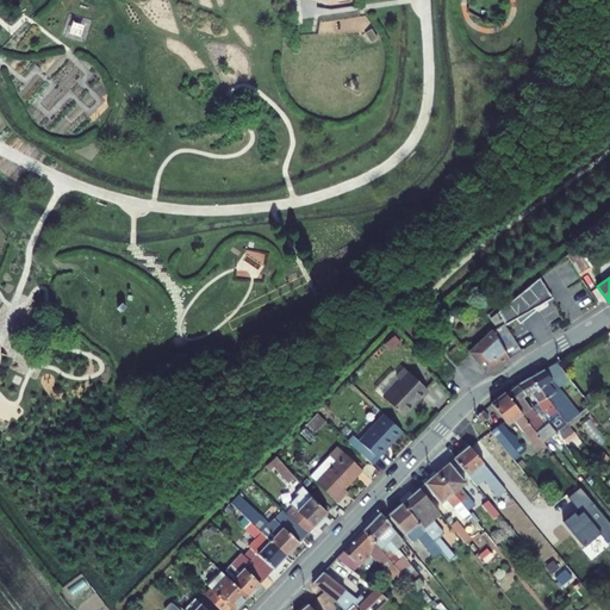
[(555,297),(545,280),(503,316),(510,327),(518,321),(523,325),(540,311),(537,309),(555,297)]
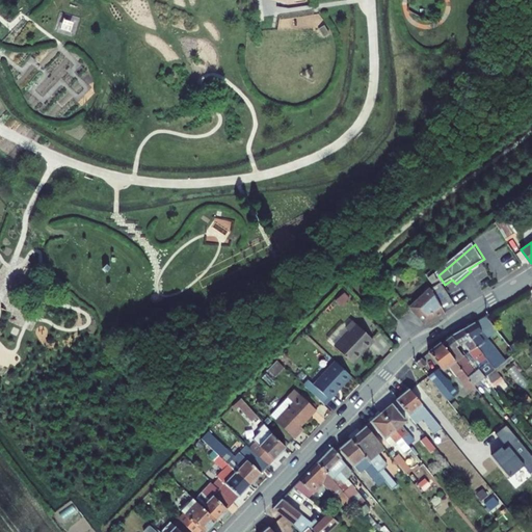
[(96,250),(94,257),(111,262),(113,256),(96,250)]
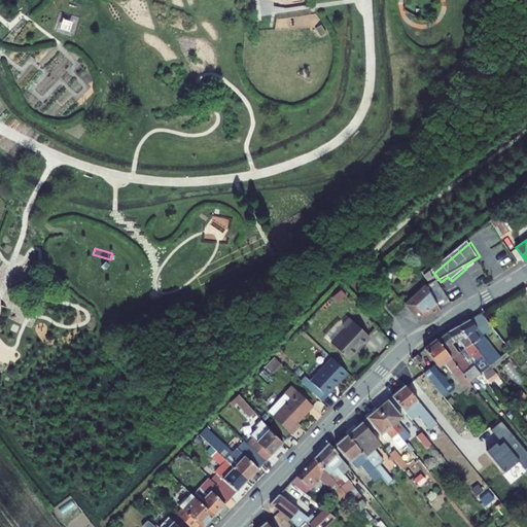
[(454,304),(441,282),(432,288),(431,287),(410,305),(424,322),(454,304)]
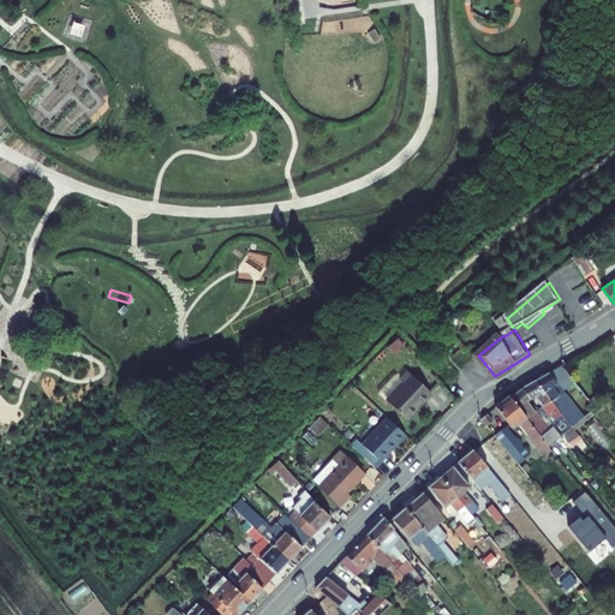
[(565,363),(539,378),(569,427),(573,423),(562,405),(566,402),(561,394),(578,383),(565,363)]
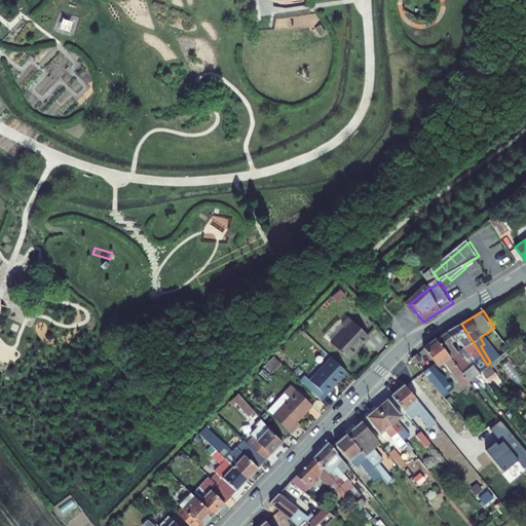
[(332,343),(347,359),(369,336),(348,316),(341,325),(346,329),(332,343)]
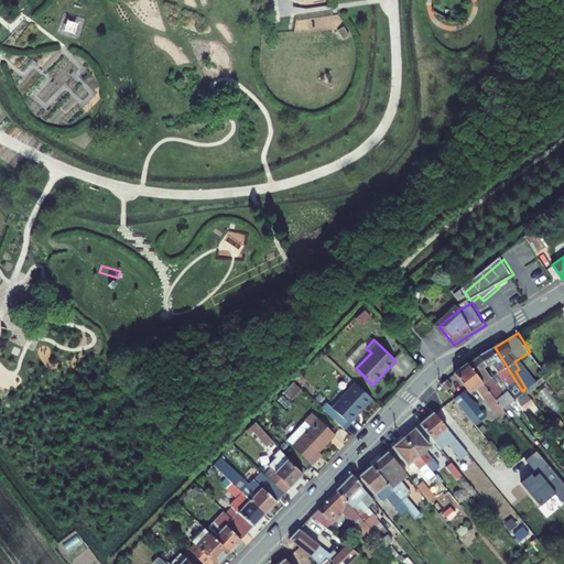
[(522,391),(495,347),(479,355),(486,366),(494,376),(500,372),(510,387),(506,390),(512,399),(516,397),(519,394),(522,391)]
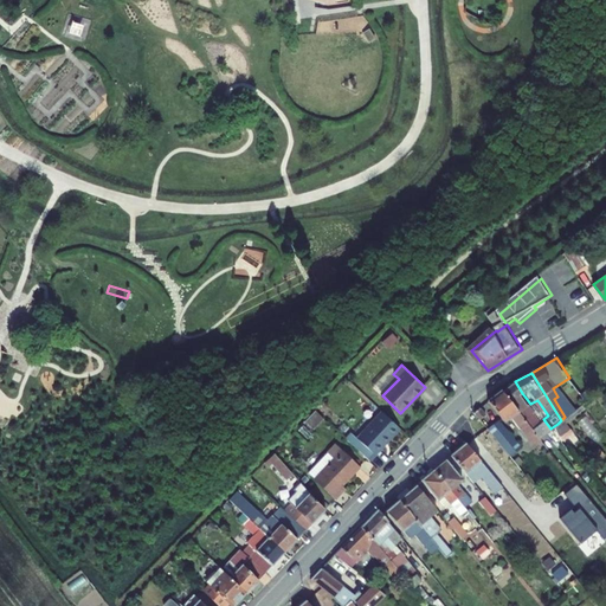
[(522,393),(515,381),(504,389),(520,412),(528,406),(520,394),(522,393)]
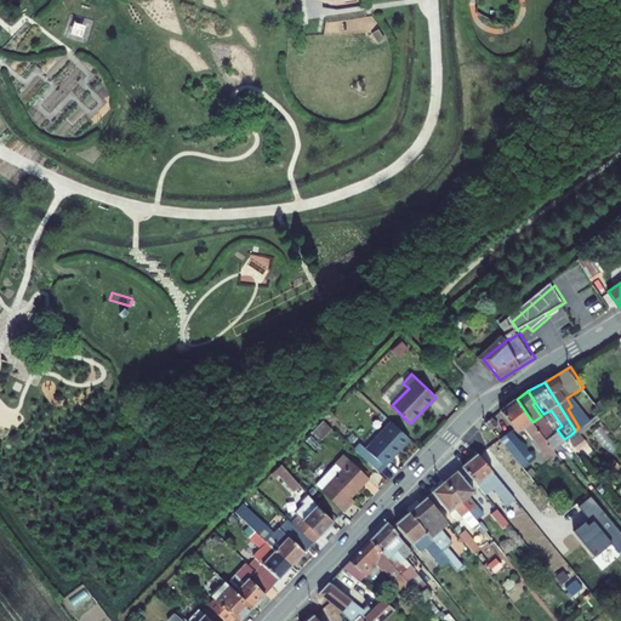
[(533,422),(517,399),(503,410),(520,432),(525,428),(547,456),(556,450),(533,422)]
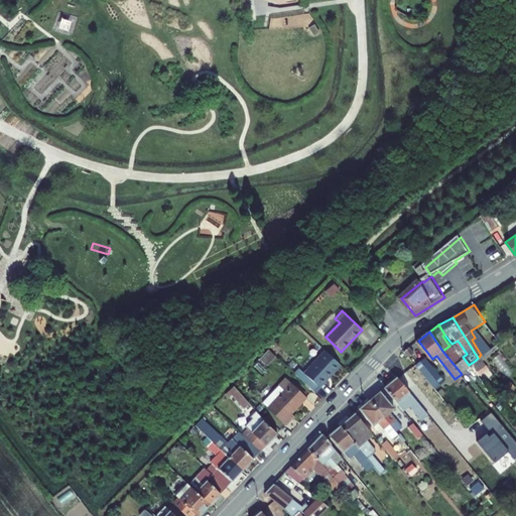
[(417,355),(411,347),(406,351),(412,358),(417,355)]
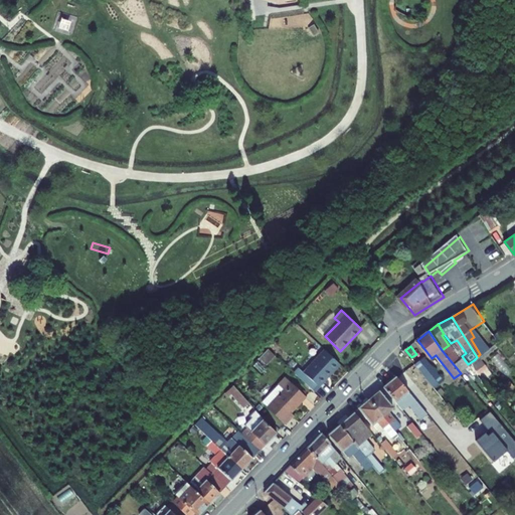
[(268,350),(259,359),(266,365),(274,356),(268,350)]
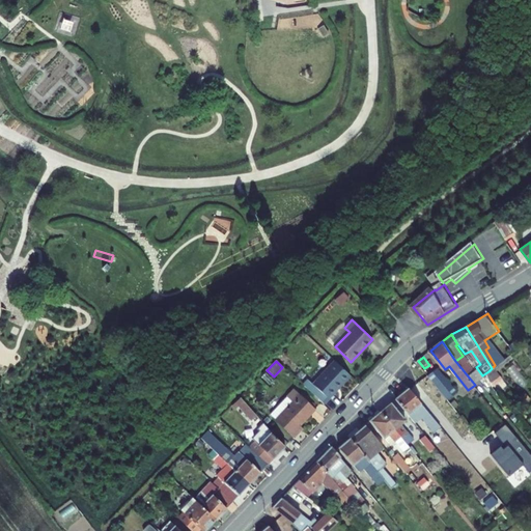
[(351,376),(334,362),(312,384),(308,380),(303,386),(323,404),(351,376)]
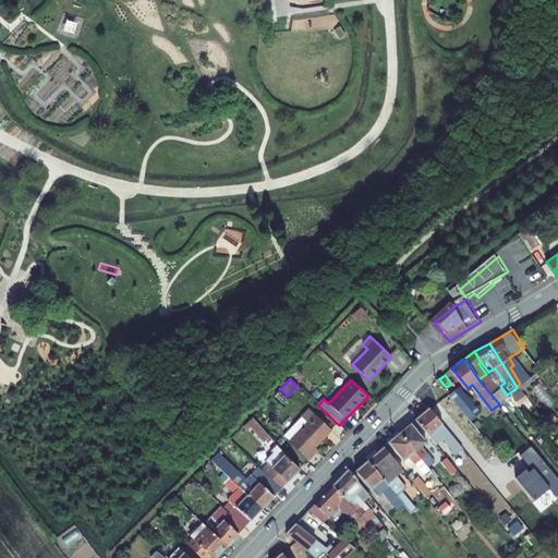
[(507,395),(500,386),(495,390),(501,399),(507,395)]
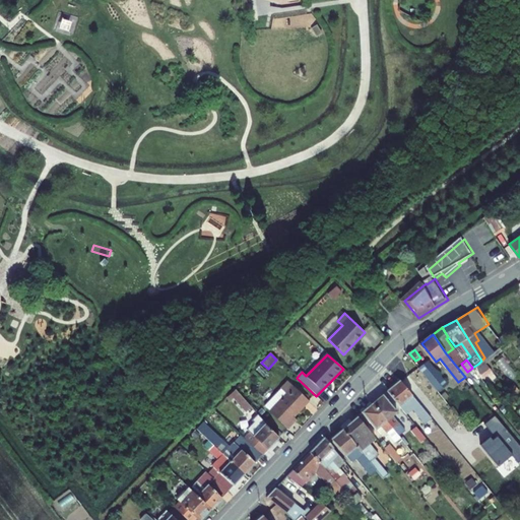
[(421,369),(428,376),(439,390),(441,392),(449,385),(431,362),(421,369)]
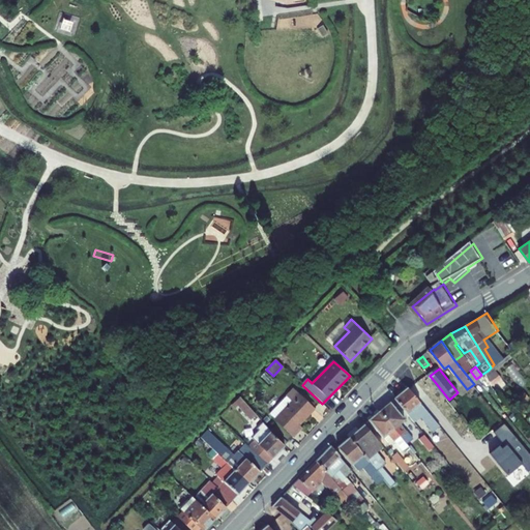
[(499,385),(488,371),(484,373),(486,381),(493,389),(499,385)]
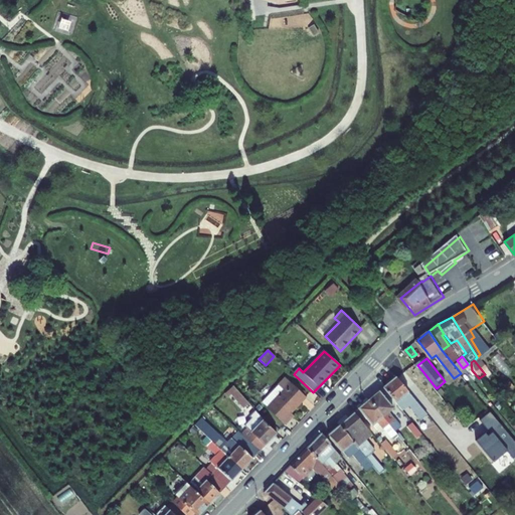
[(435,386),(423,372),(412,381),(423,394),(435,386)]
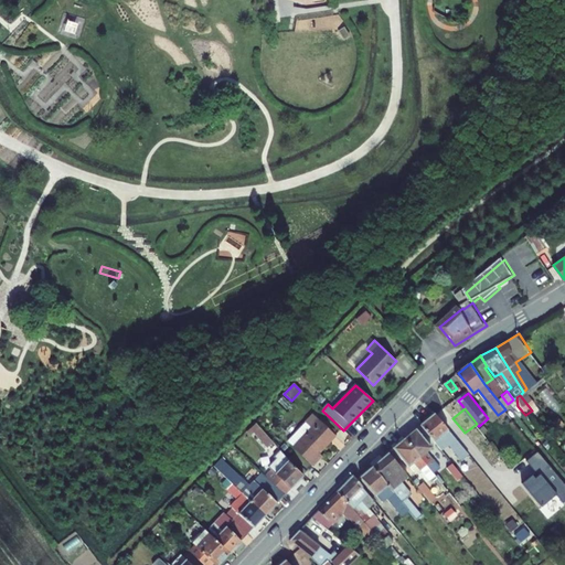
[(437,411),(420,424),(435,443),(451,429),(437,411)]
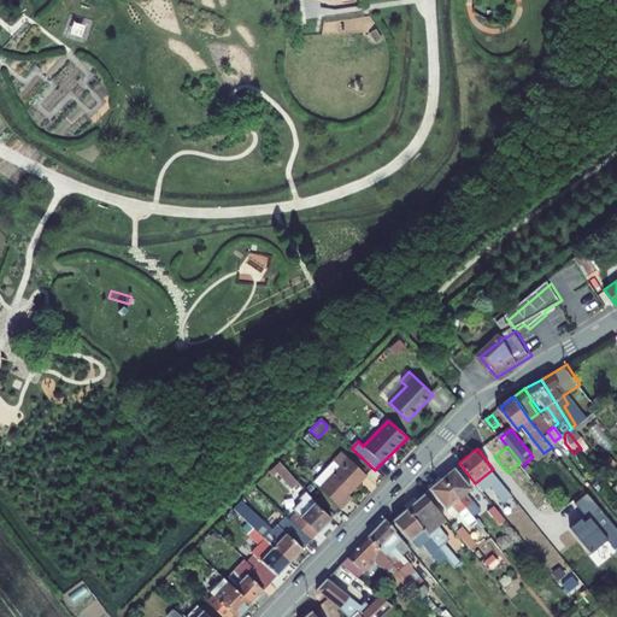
[(336,456),(310,483),(338,510),(344,503),(341,499),(360,479),(336,456)]
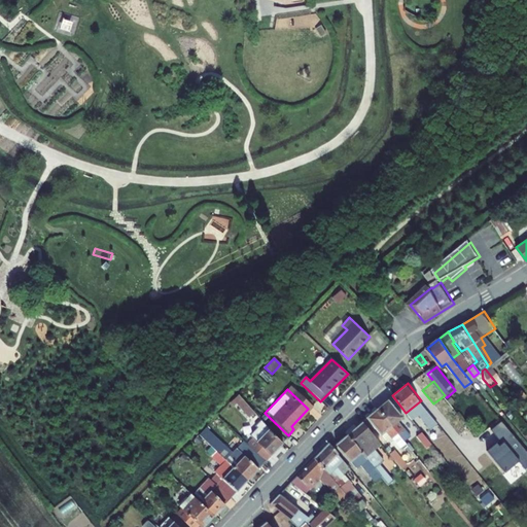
[(237,396),(231,402),(246,420),(253,414),(237,396)]
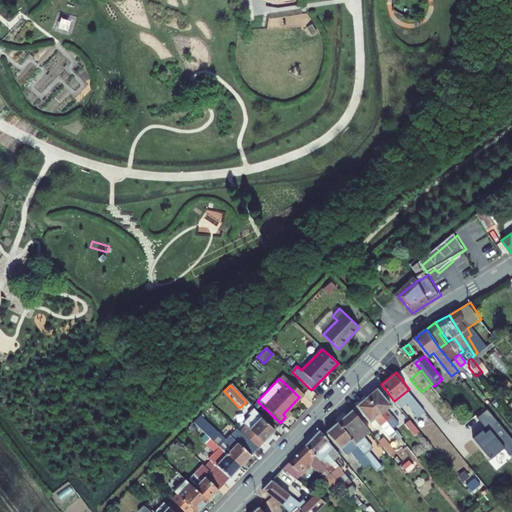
[(377,388),(367,396),(388,422),(393,418),(386,409),(391,405),(377,388)]
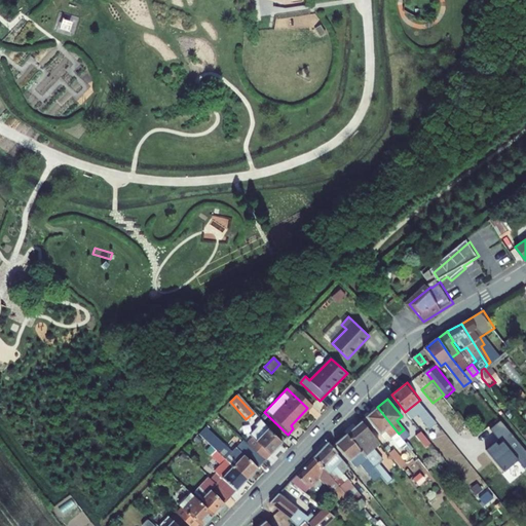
[(440,402),(428,411),(433,416),(439,423),(449,414),(440,402)]
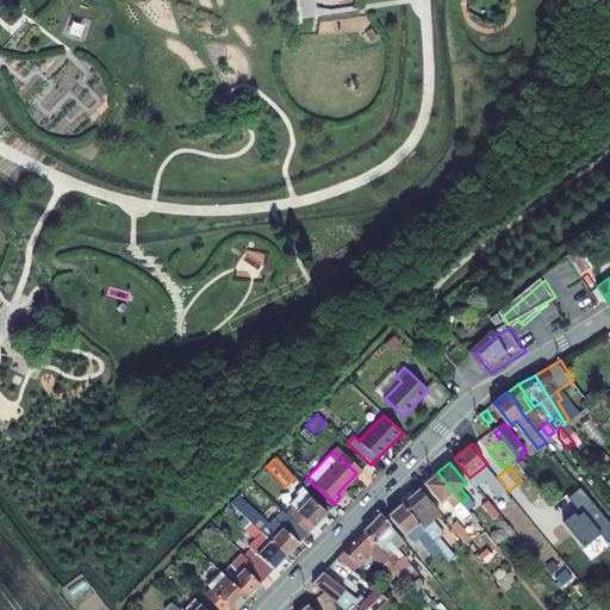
[(464,520),(471,514),(462,503),(437,472),(425,481),(452,512),(455,510),(464,520)]
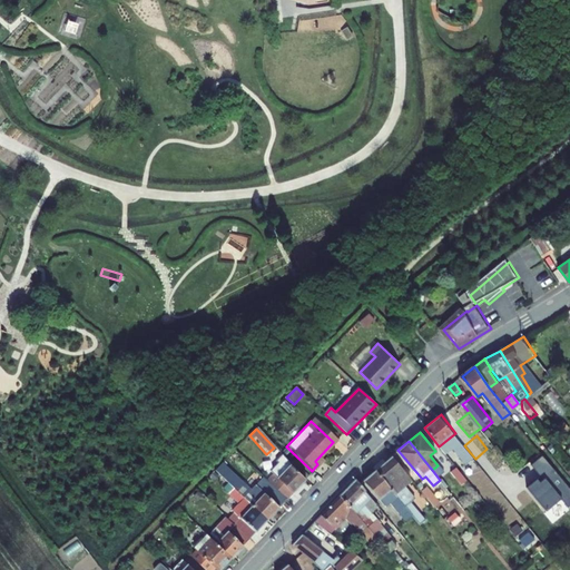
[(457,446),(463,455),(469,451),(464,445),(462,442),(457,446)]
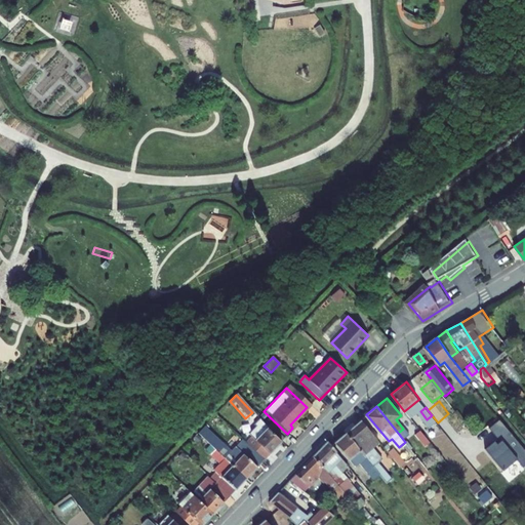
[(524,466),(524,449),(499,419),(488,428),(498,439),(485,450),(509,482),(524,466)]
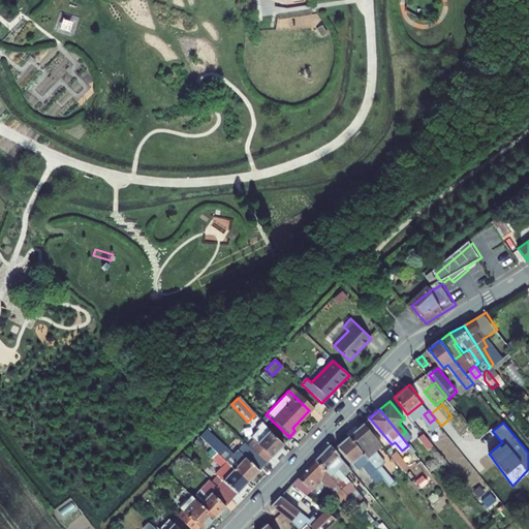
[(365,424),(349,436),(380,473),(389,467),(376,450),(382,445),(365,424)]
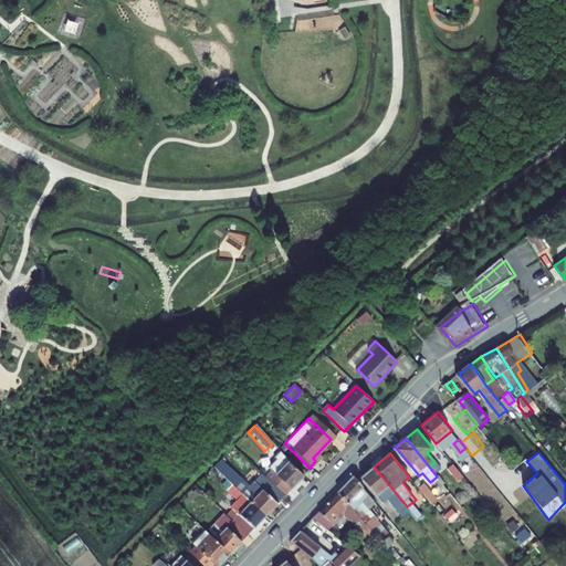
[(456,469),(447,457),(441,460),(451,472),(456,469)]
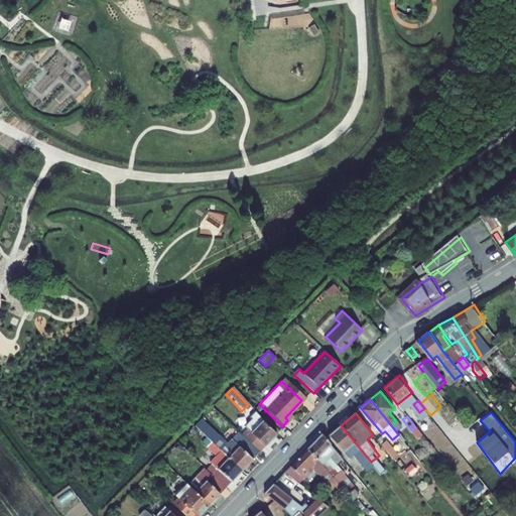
[(227,446),(200,420),(194,427),(220,454),(241,474),(259,455),(245,442),(238,435),(227,446)]
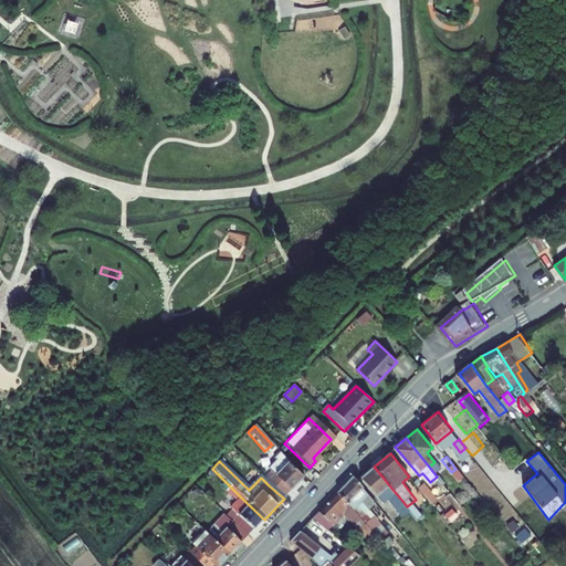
[(285,469),(269,485),(284,499),(303,480),(285,463),(283,467),(285,469)]
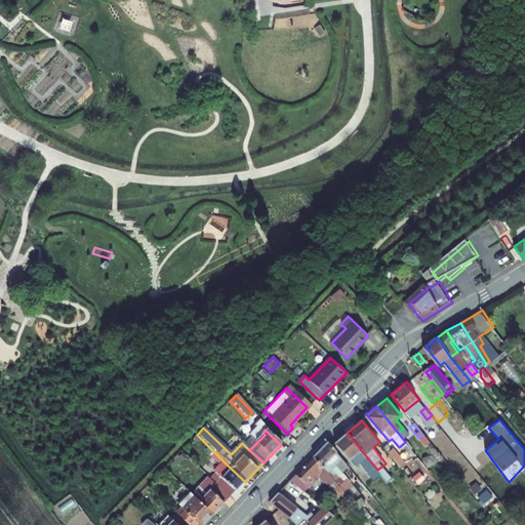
[(377,470),(347,433),(336,442),(356,467),(360,465),(369,477),(377,470)]
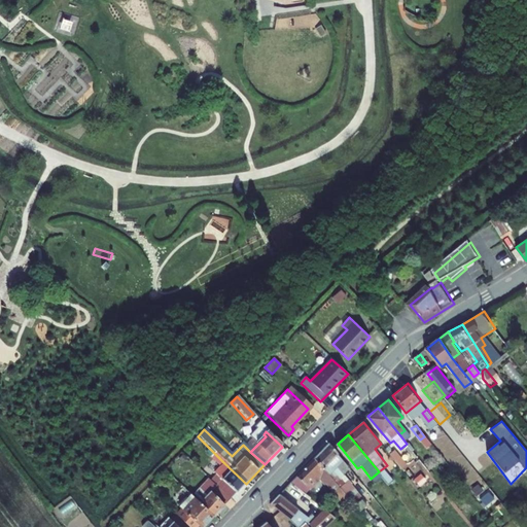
[(328,443),(314,458),(323,468),(338,454),(328,443)]
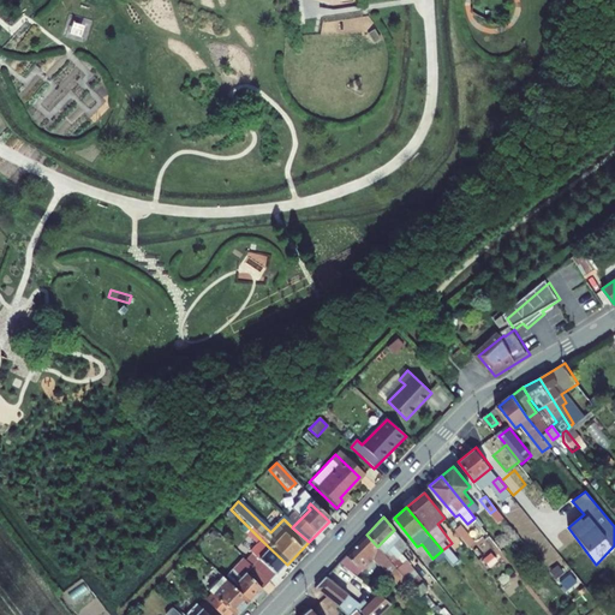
[(459,527),(454,531),(467,549),(472,545),(459,527)]
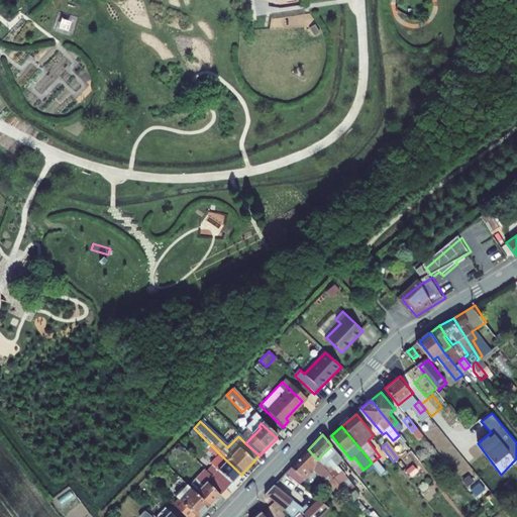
[(308,449),(287,472),(295,479),(306,468),(308,471),(312,467),(323,478),(329,472),(317,459),(308,449)]
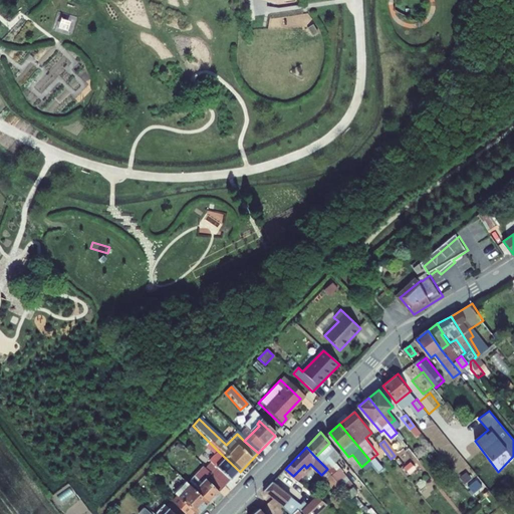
[(240,472),(219,452),(214,457),(222,464),(211,476),(224,489),(240,472)]
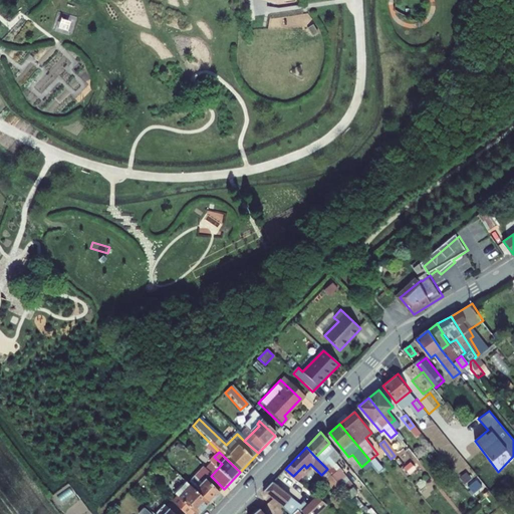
[(285,469),(278,475),(292,488),(293,487),(295,489),(297,488),(301,491),(306,487),(299,482),(293,476),(285,469)]
